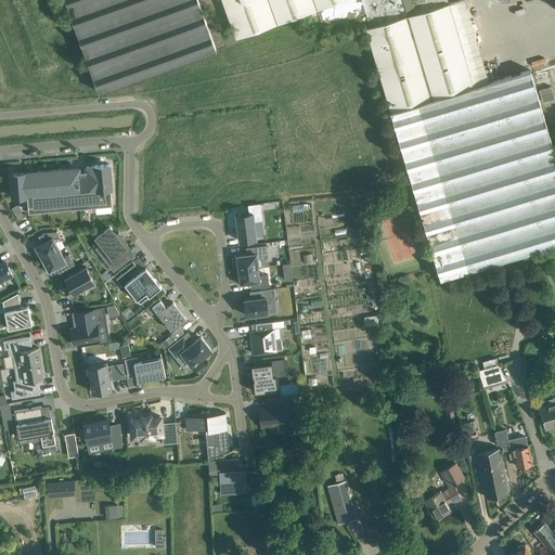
[(215,48),(197,0),(65,0),(98,90),(215,48)]
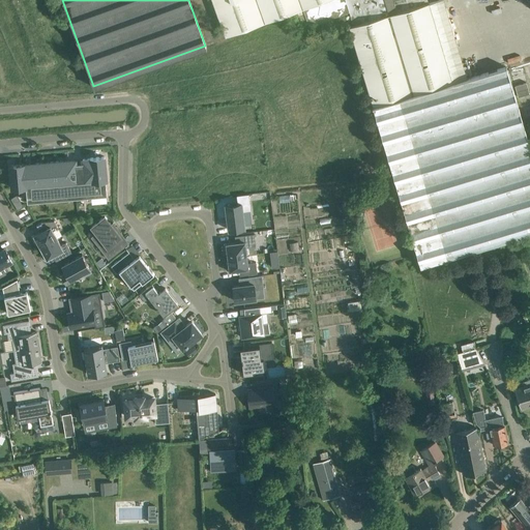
[(212,0),(225,34),(303,6),(308,21),(348,6),(353,25),(349,26),(420,265),(529,232),(529,147),(506,66),(452,83),(429,2),(428,3),(427,0),(212,0)]
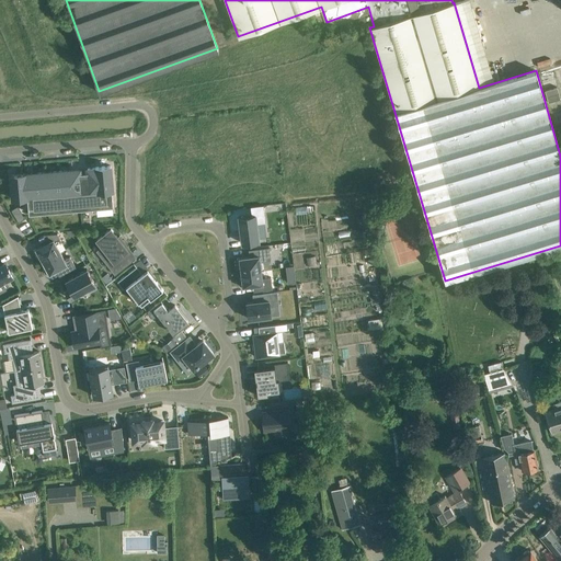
[(525,67),(546,63),(542,47),(522,52),(525,67)]
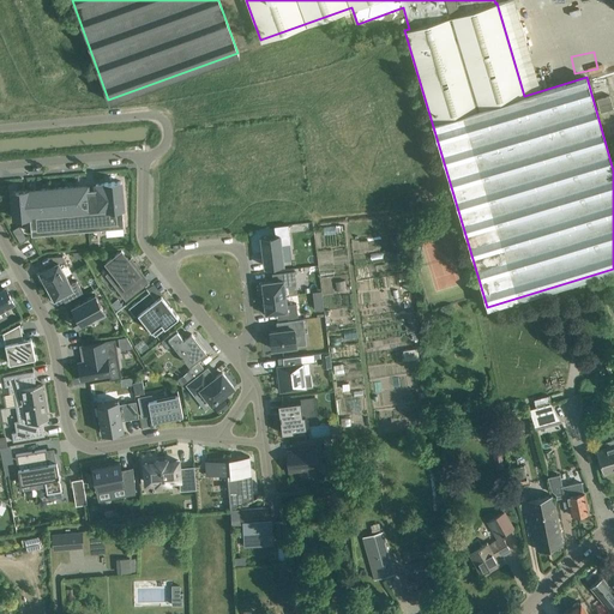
[(28,190),(11,191),(13,218),(30,216),(31,234),(124,226),(122,209),(124,209),(121,181),(104,182),(104,184),(96,185),(96,188),(88,190),(86,185),(30,190),(28,190)]
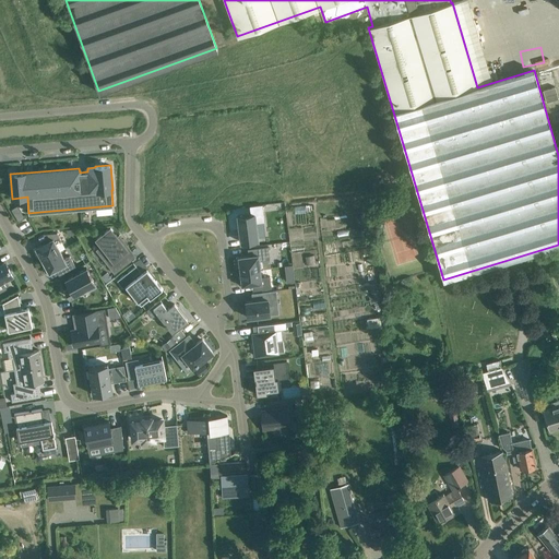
[(250,214),(237,216),(240,242),(258,240),(256,223),(264,222),(262,204),(249,205),(250,214)]
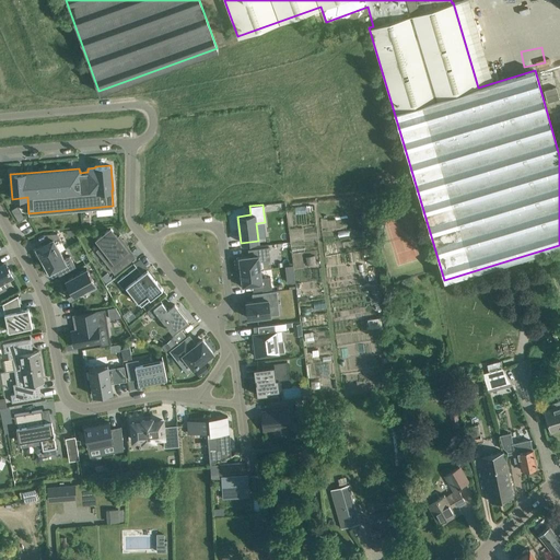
[(18,207),(12,210),(19,221),(24,218),(18,207)]
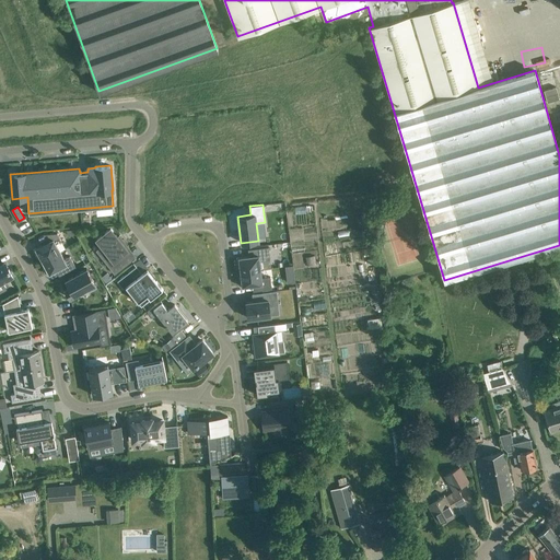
[(111,229),(96,240),(113,259),(107,265),(115,273),(126,265),(119,256),(129,248),(119,235),(117,236),(111,229)]
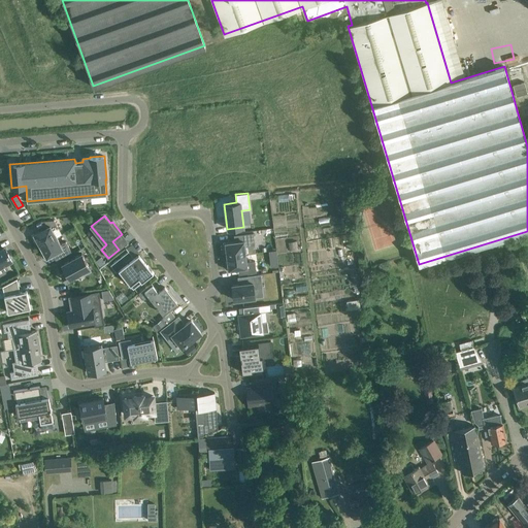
[(42,229),(31,235),(35,242),(38,241),(40,245),(57,237),(53,230),(58,227),(54,220),(40,221),(38,222),(42,229)]
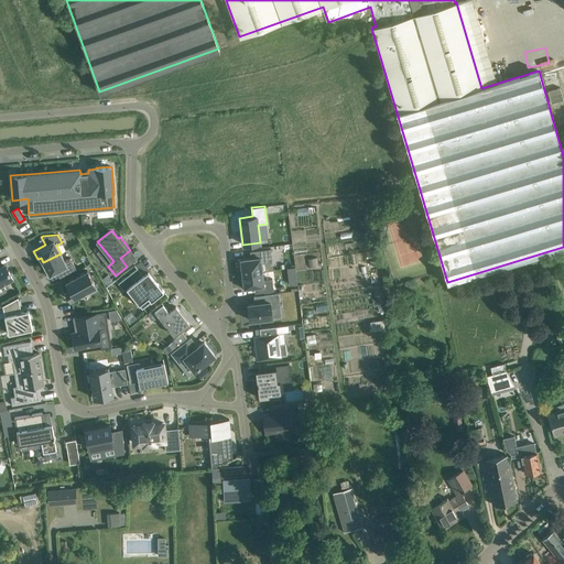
[(253,258),(238,259),(239,269),(241,268),(242,273),(262,271),(261,262),(272,261),(270,248),(253,250),(253,258)]
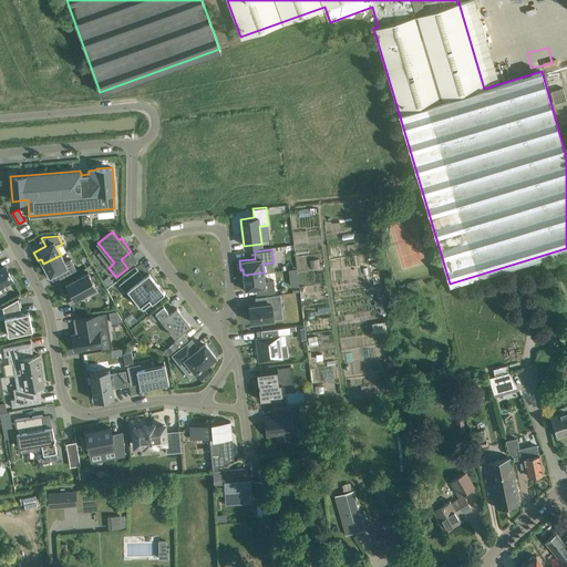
[(61,255),(43,264),(45,268),(43,270),(48,278),(60,271),(63,278),(76,270),(70,259),(64,263),(61,255)]
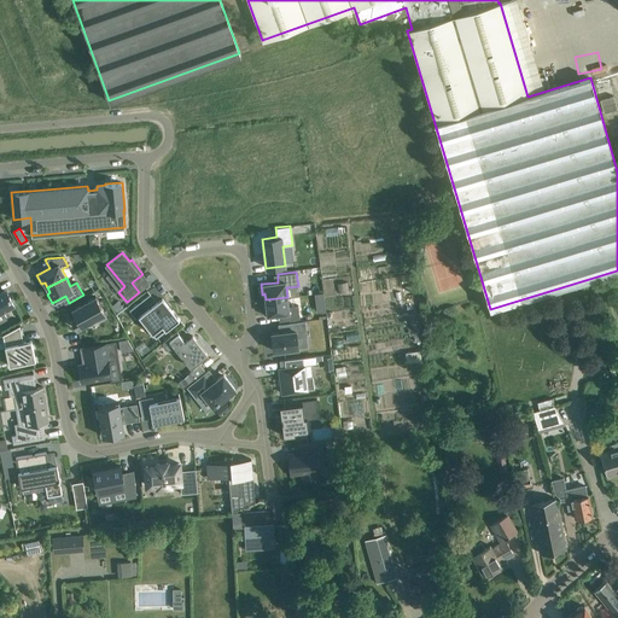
[(0,312),(3,310),(4,313),(16,307),(10,296),(9,296),(7,296),(4,290),(0,291),(0,312)]
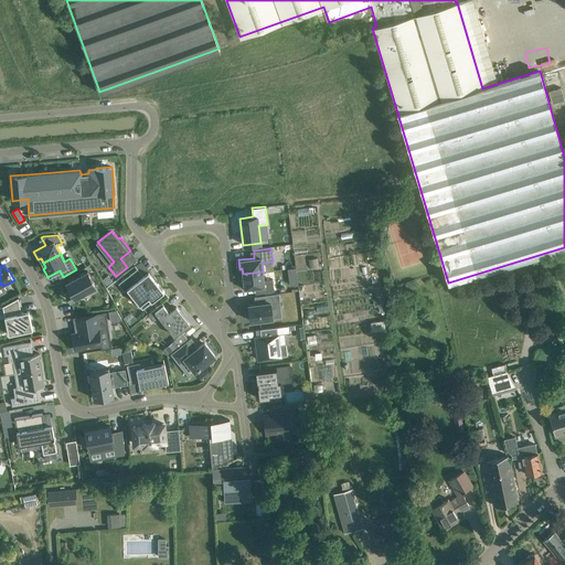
[(138,268),(118,284),(125,290),(127,289),(142,308),(164,291),(148,272),(144,275),(138,268)]
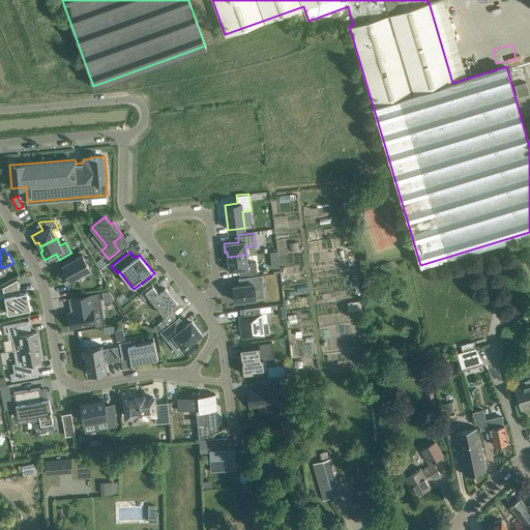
[(92,272),(83,255),(62,265),(65,271),(61,273),(66,283),(83,273),(85,276),(92,272)]
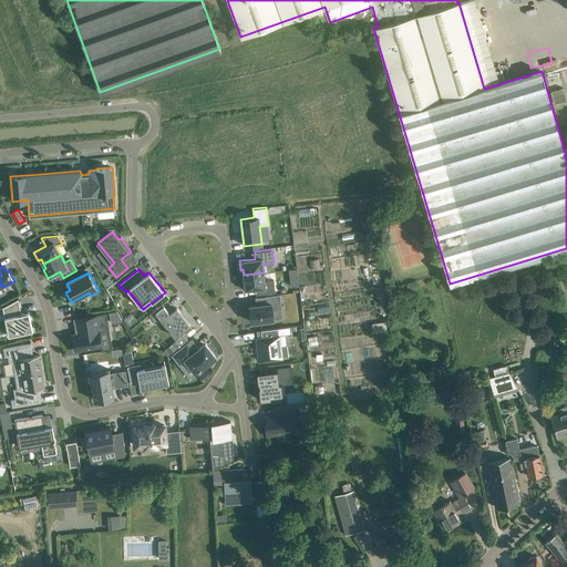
[(245,280),(241,280),(243,289),(259,287),(259,295),(275,292),(274,280),(265,281),(264,272),(244,275),(245,280)]
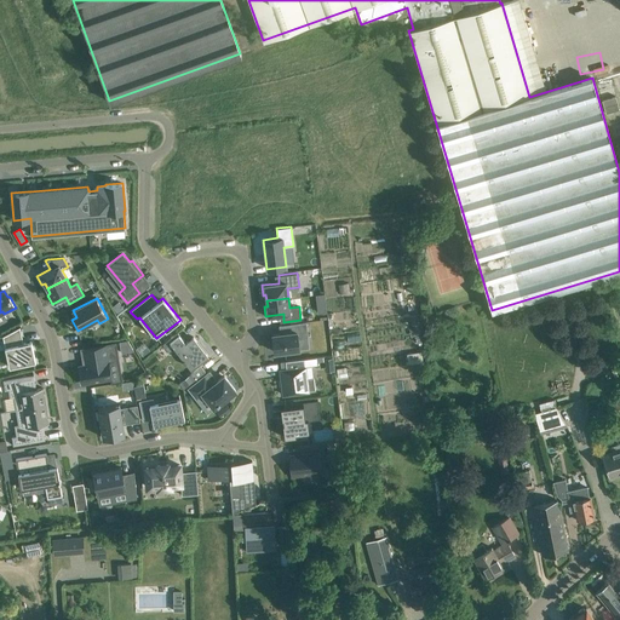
[(274,340),(273,340),(273,350),(275,349),(275,352),(299,349),(298,339),(308,338),(306,321),(290,323),(291,332),(273,334),(274,340)]
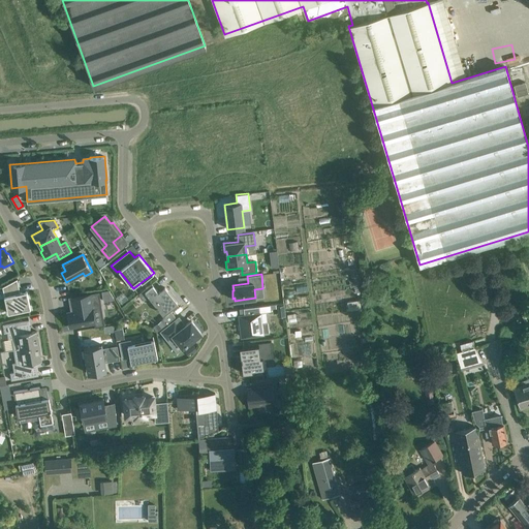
[(18,279),(2,286),(8,313),(31,308),(27,291),(20,292),(18,279)]
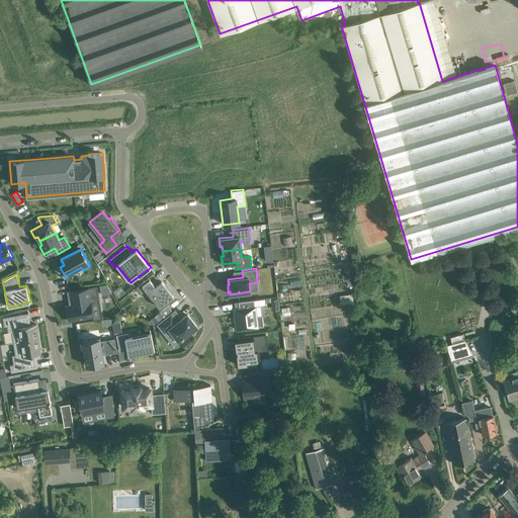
[(174,296),(162,281),(156,286),(149,277),(136,287),(142,294),(147,290),(153,298),(152,298),(155,303),(156,301),(160,308),(174,296)]
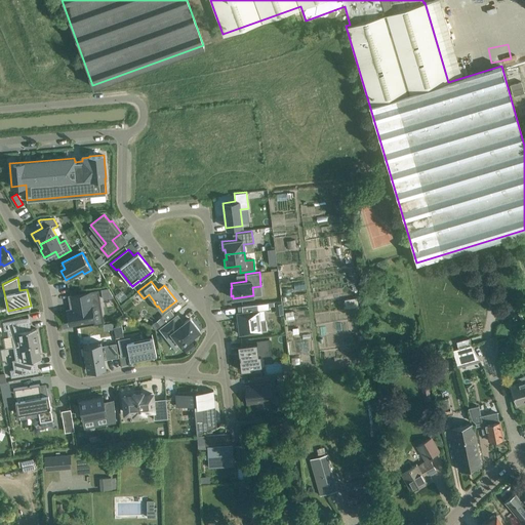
[(108,288),(101,289),(103,299),(113,297),(108,288)]
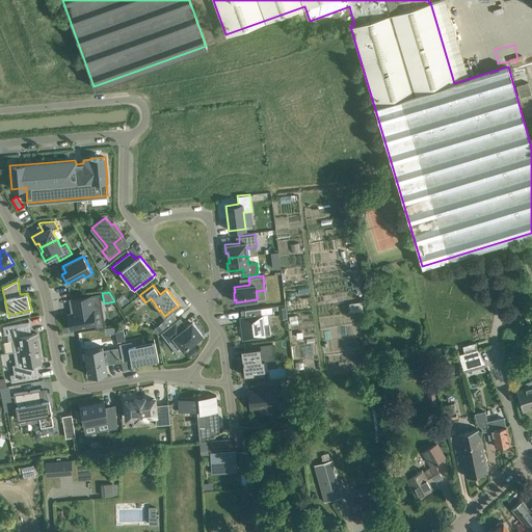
[(74,313),(68,314),(70,329),(96,325),(94,310),(102,309),(99,294),(72,299),(74,313)]
